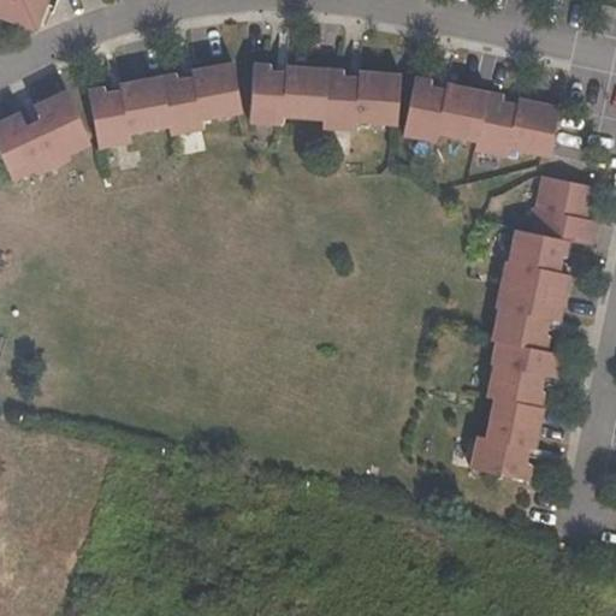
[(0,0),(0,16),(35,29),(42,10),(52,12),(55,0),(0,0)]
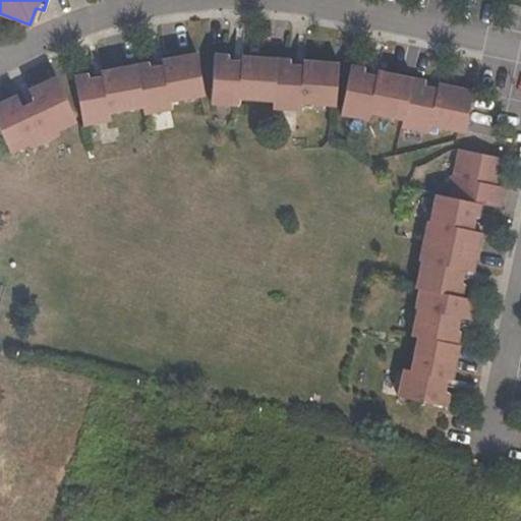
[(72,76),(82,125),(110,120),(109,113),(141,106),(143,114),(171,109),(170,102),(205,95),(196,53),(161,59),(162,67),(149,69),(148,62),(100,71),(101,78),(88,81),(87,73),(72,76)]
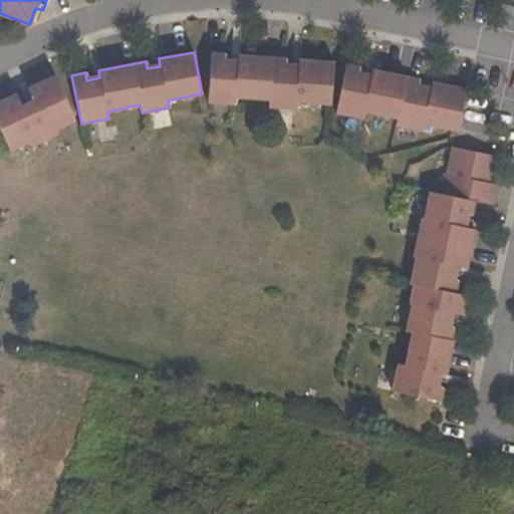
[(285,66),(286,58),(238,54),(237,62),(224,61),(224,53),(211,53),(207,102),(235,104),(236,97),(268,99),(268,106),(295,109),(296,102),(330,104),(334,62),(298,59),(298,67),(285,66)]
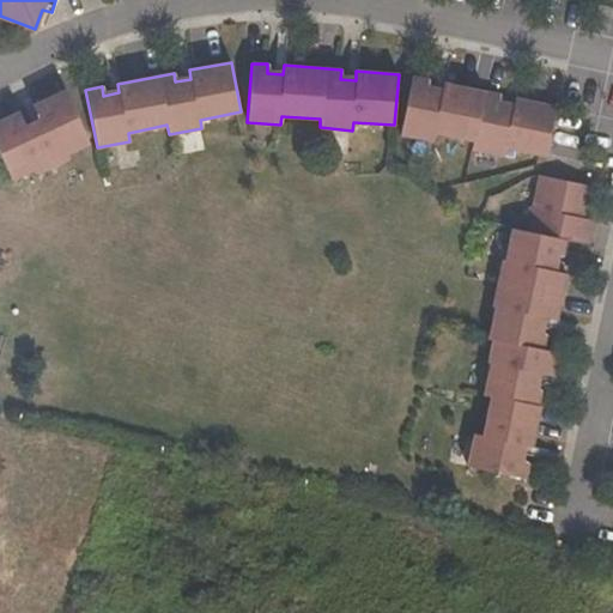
[(412,77),(400,134),(432,141),(435,133),(474,141),(472,150),(504,157),(507,147),(546,157),(557,107),(516,98),(514,108),(498,104),(501,96),(444,83),(442,92),(426,90),(429,80),(412,77)]
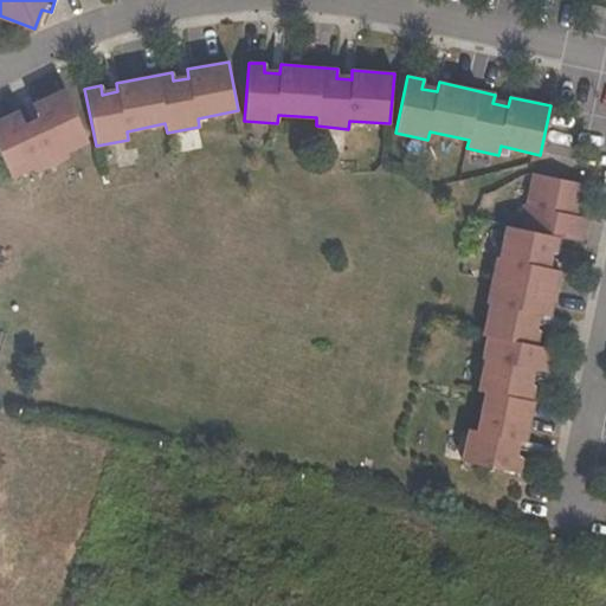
[(18,110),(0,117),(0,153),(11,178),(34,167),(36,171),(68,156),(65,152),(88,141),(63,89),(32,103),(44,128),(30,135),(18,110)]
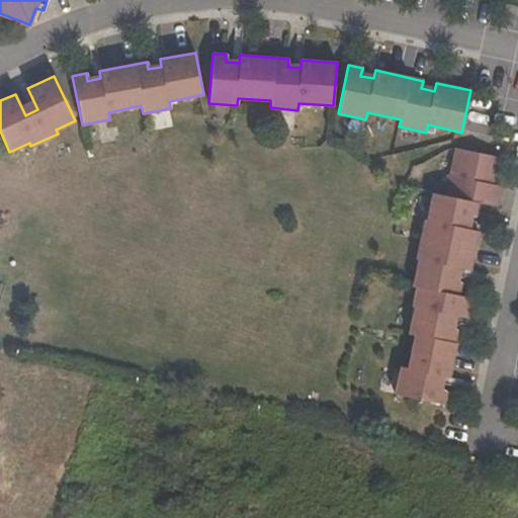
[(498,172),(501,158),(455,148),(446,196),(433,193),(413,287),(418,288),(409,335),(414,336),(408,369),(401,367),(395,395),(443,406),(446,392),(439,390),(441,377),(449,378),(456,344),(454,343),(456,331),(449,329),(452,316),(465,318),(470,297),(458,295),(461,283),(453,281),(456,268),(470,271),(479,232),(464,230),(467,216),(476,217),(478,203),(497,207),(502,187),(488,184),(491,170),(498,172)]
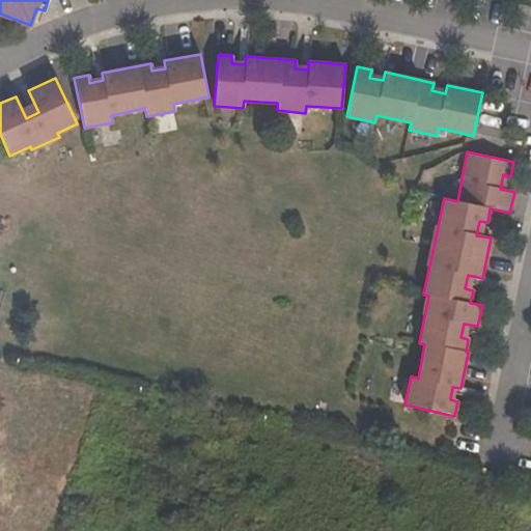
All buildings are outlined.
